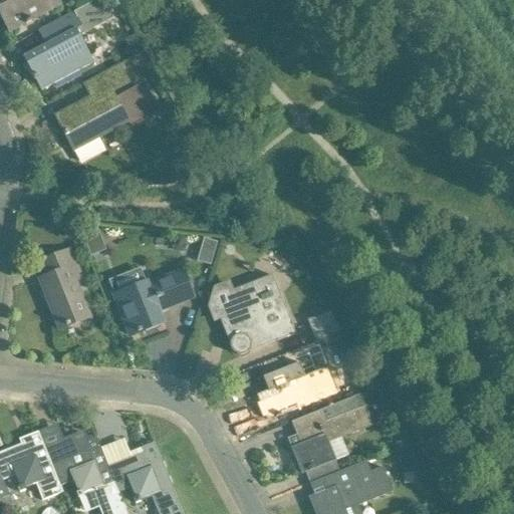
[(25,25),(31,22),(30,21),(59,5),(56,0),(0,0),(0,15),(9,32),(24,24),(25,25)]
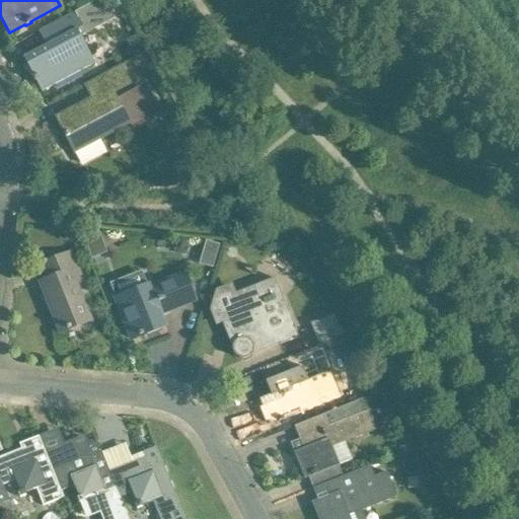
[(41,91),(94,63),(79,36),(114,18),(103,0),(95,0),(56,22),(43,29),(50,43),(22,58),(25,63),(21,65),(31,76),(33,81),(35,81),(41,91)]
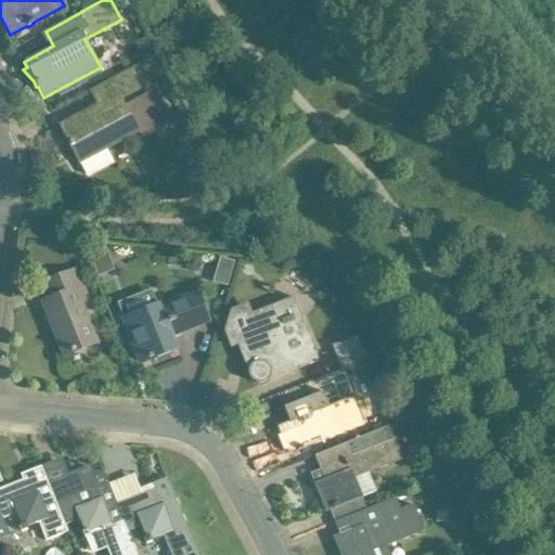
[(128,71),(108,81),(90,91),(98,105),(59,126),(85,175),(112,160),(105,149),(153,123),(154,126),(169,118),(155,90),(128,104),(129,105),(125,107),(120,100),(138,90),(128,71)]
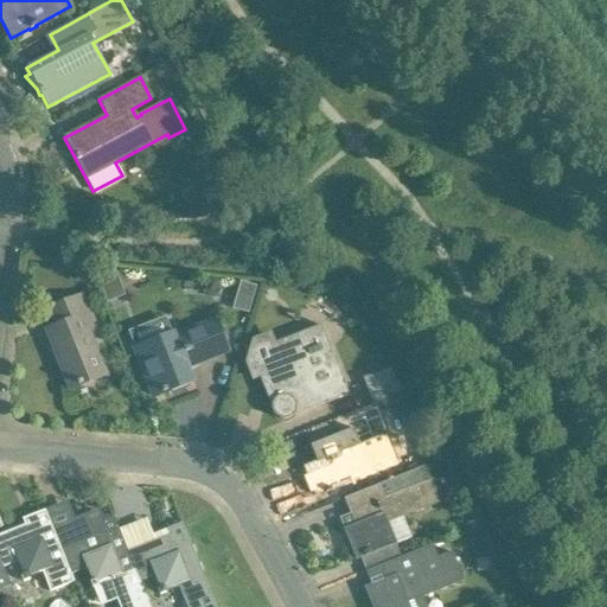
[(248,311),(255,283),(240,280),(234,307),(248,311)]
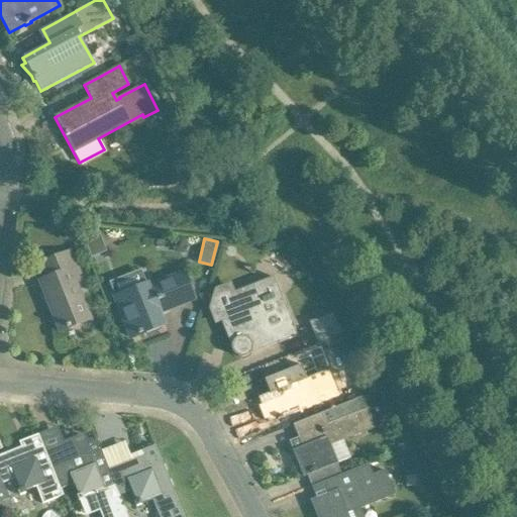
[(49,278),(39,282),(60,331),(89,319),(70,271),(77,268),(70,251),(43,263),(49,278)]
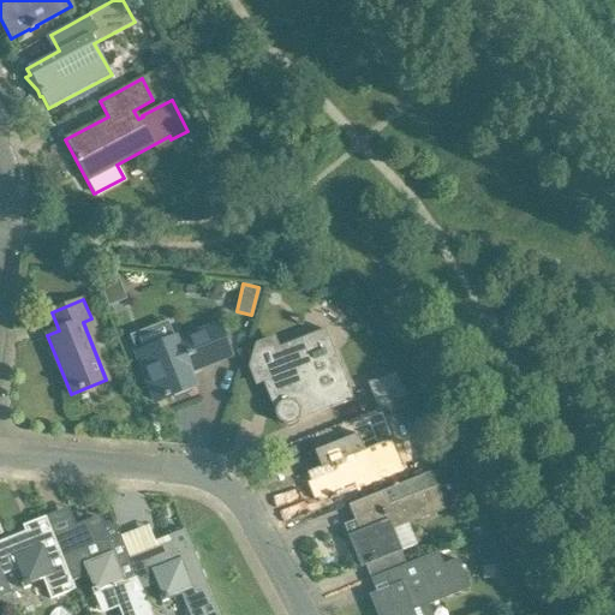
[(230,356),(221,333),(218,326),(175,341),(174,339),(136,354),(155,401),(193,387),(186,368),(198,363),(201,368),(230,356)]
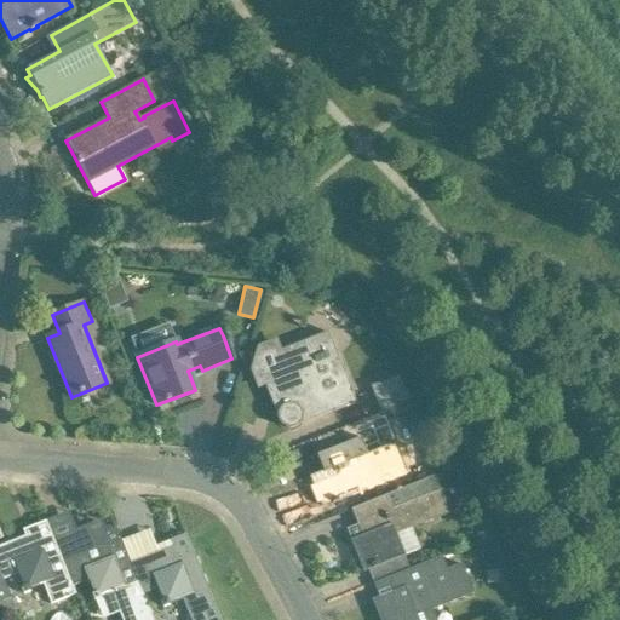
[(300,422),(319,415),(316,408),(329,403),(333,413),(356,403),(327,332),(298,343),(276,352),(283,372),(264,379),(277,412),(277,414),(277,417),(277,418),(277,420),(279,423),(280,424),(281,426),(283,428),(285,428),(287,429),(290,429),(292,429),(293,428),(296,428),(298,426),(299,424),(300,422)]
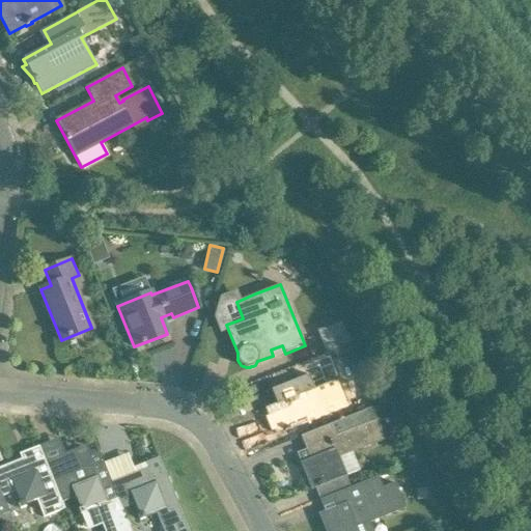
[(340,322),(317,331),(327,355),(353,344),(340,322)]
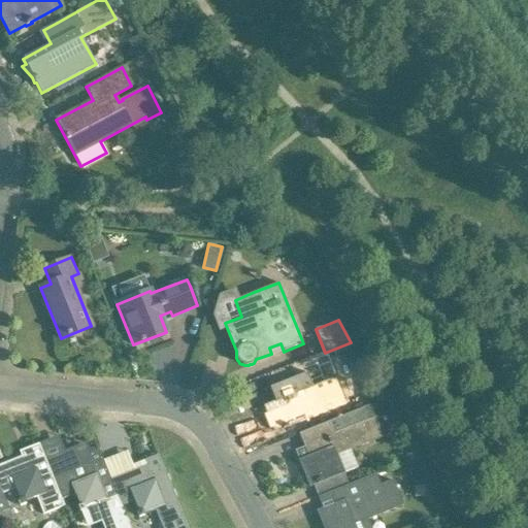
[(283,429),(288,427),(287,425),(347,401),(337,377),(312,387),(307,372),(269,388),(275,401),(263,406),(273,430),(283,427),(283,429)]
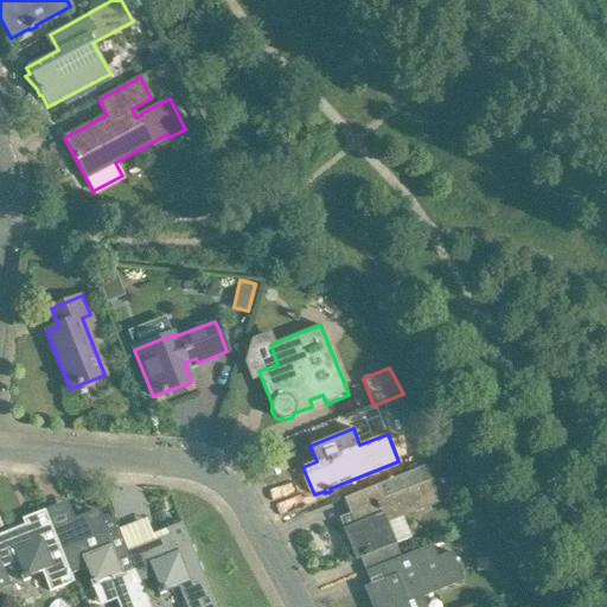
[(355,525),(343,529),(356,560),(360,558),(377,551),(395,544),(387,524),(401,518),(454,496),(446,474),(430,480),(425,466),(377,485),(365,490),(344,498),(355,525)]
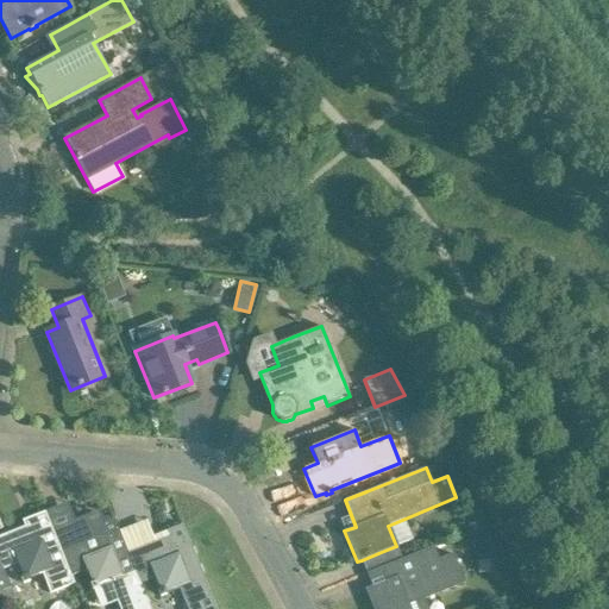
[(0,535),(0,564),(2,569),(18,563),(24,577),(22,578),(23,583),(27,581),(26,578),(41,572),(49,592),(74,582),(70,575),(51,529),(52,529),(45,512),(30,518),(32,523),(0,535)]
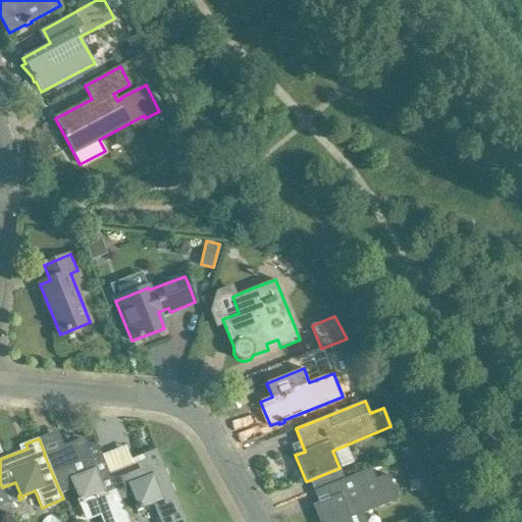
[(45,454),(44,454),(60,492),(73,487),(79,500),(76,501),(77,505),(85,521),(98,517),(99,521),(128,521),(121,504),(119,498),(118,498),(109,474),(97,445),(89,448),(87,440),(86,441),(76,446),(74,441),(45,454)]
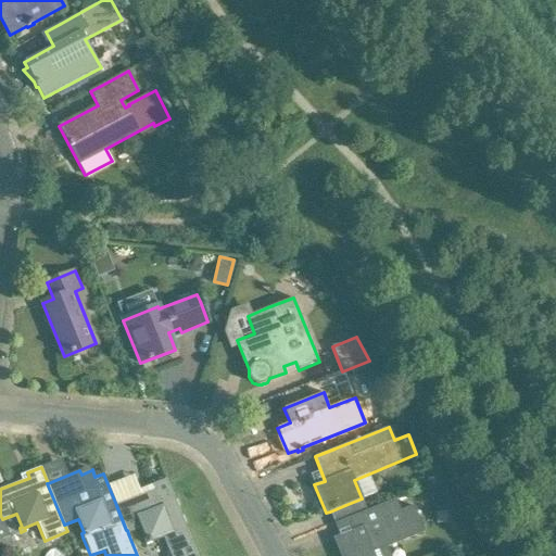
[(116,505),(126,530),(127,530),(140,525),(146,538),(143,539),(146,542),(150,541),(149,539),(162,533),(171,555),(197,555),(166,479),(152,484),(155,490),(116,505)]
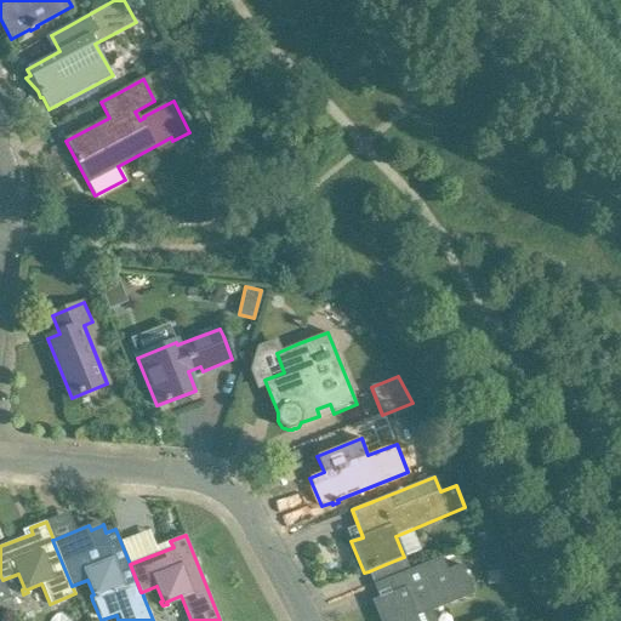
[(490,542),(477,548),(483,562),(496,556),(490,542)]
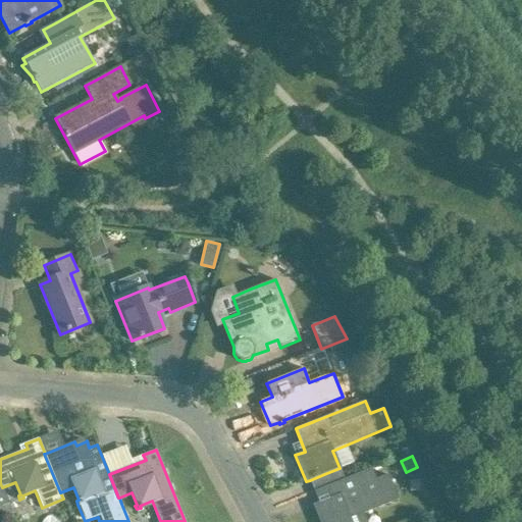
[(318,503),(315,505),(321,521),(366,521),(363,514),(398,500),(388,475),(375,480),(371,469),(354,475),(345,479),(334,483),(340,494),(318,503)]
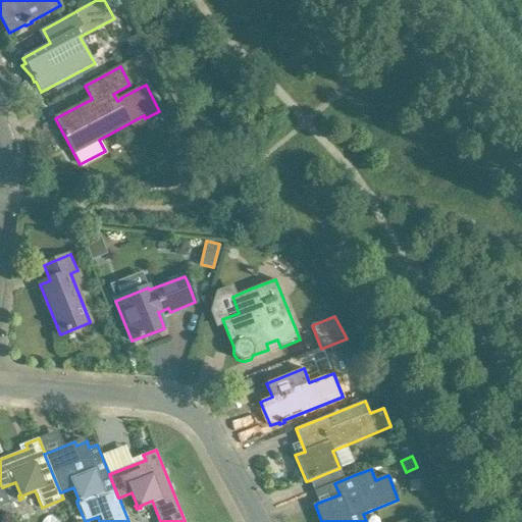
[(0,507),(8,504),(5,494),(2,487),(0,483),(0,507)]
